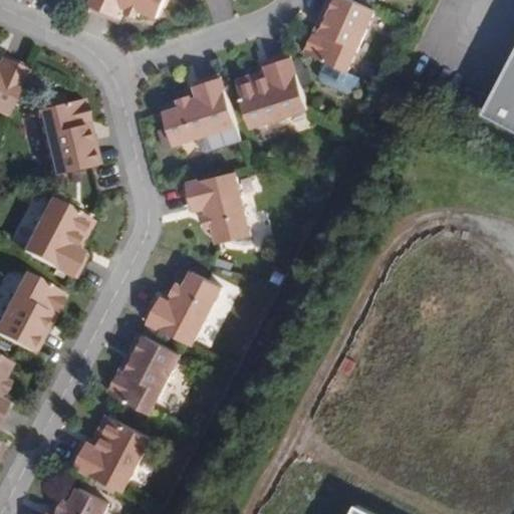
[(166,0),(92,0),(90,7),(115,19),(120,10),(122,4),(130,7),(127,13),(139,18),(142,10),(158,18),(166,0)]
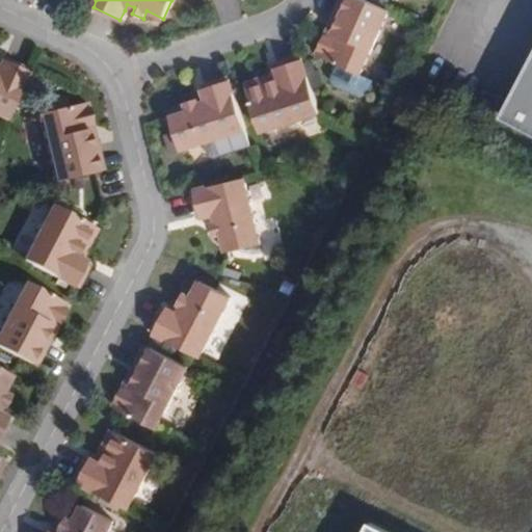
[(390,9),(367,0),(348,0),(334,32),(327,30),(317,55),(337,64),(330,79),(334,86),(360,98),(367,95),(373,80),(360,74),(390,9)]
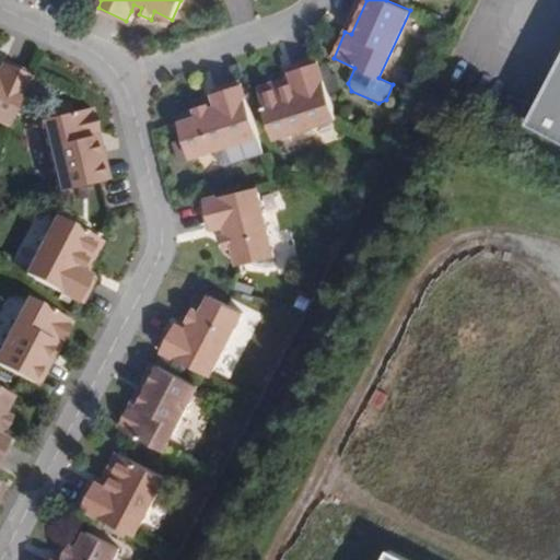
[(351,34),(366,0),(358,0),(345,32),(351,34)]
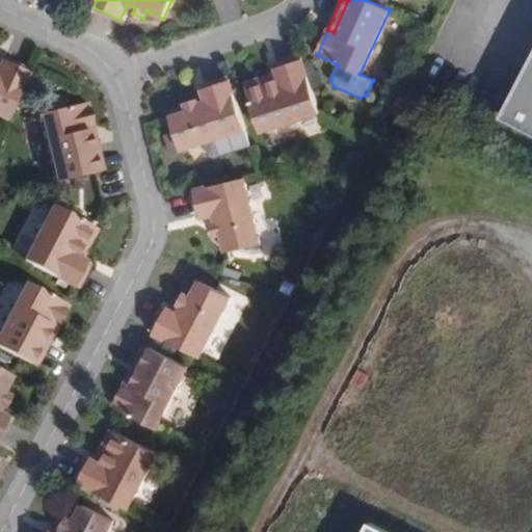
[(132,14),(134,7),(127,4),(125,10),(132,14)]
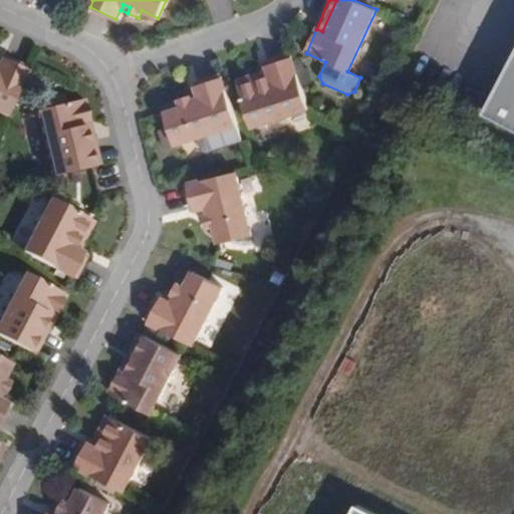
[(513,38),(478,109),(513,127),(513,38)]
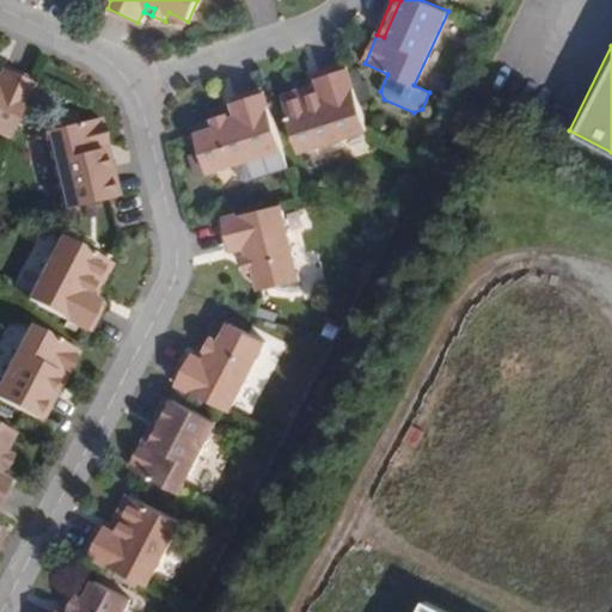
[(368,129),(346,63),(316,74),(318,80),(320,91),(283,103),(299,152),(368,129)]
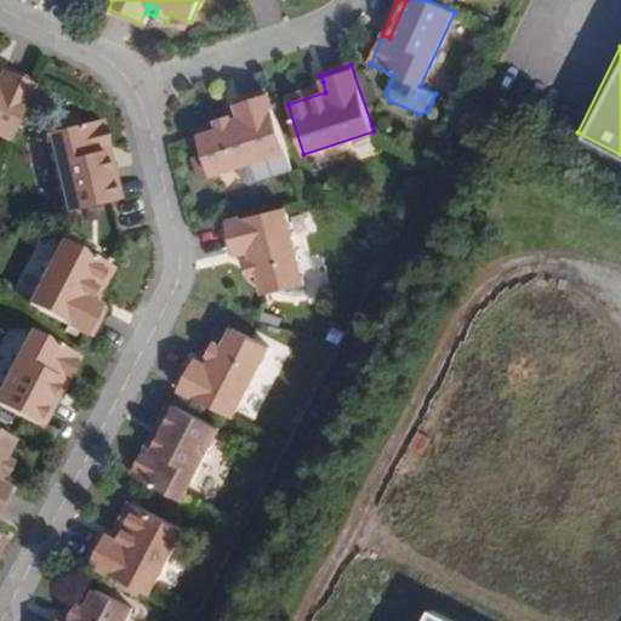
[(29,83),(0,69),(0,137),(4,140),(29,83)]
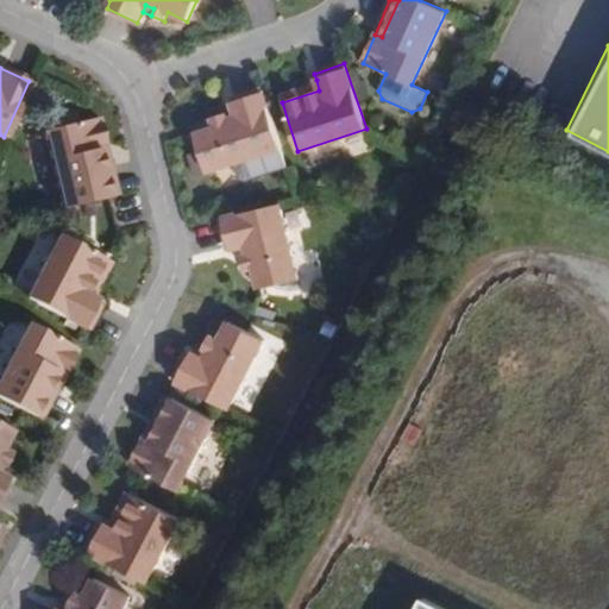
[(282,102),(319,90),(316,80),(278,93),(282,102)]
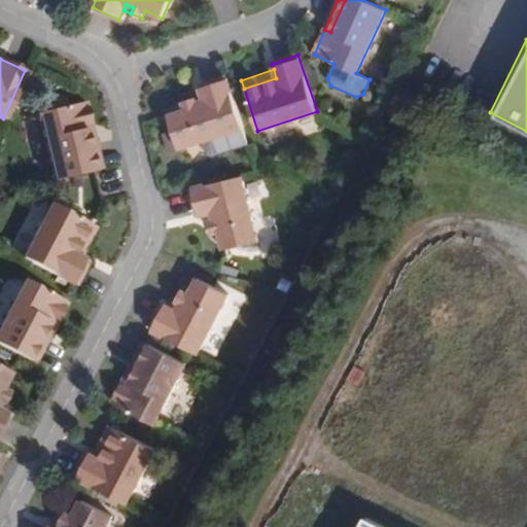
[(249,145),(226,77),(200,86),(204,97),(206,103),(198,105),(196,100),(184,103),(187,111),(169,117),(179,149),(204,141),(208,153),(214,156),(249,145)]
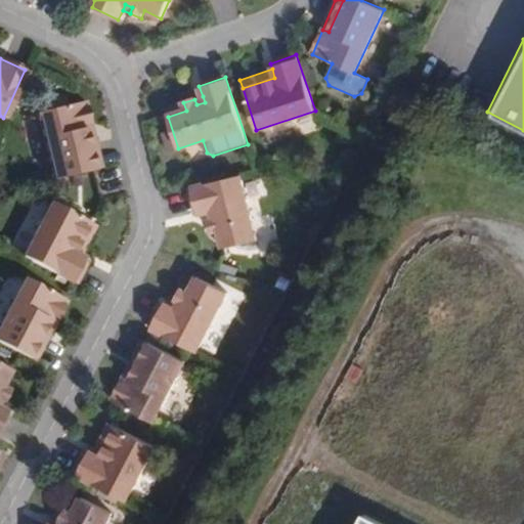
[(197,104),(205,102),(203,96),(194,99),(197,104)]
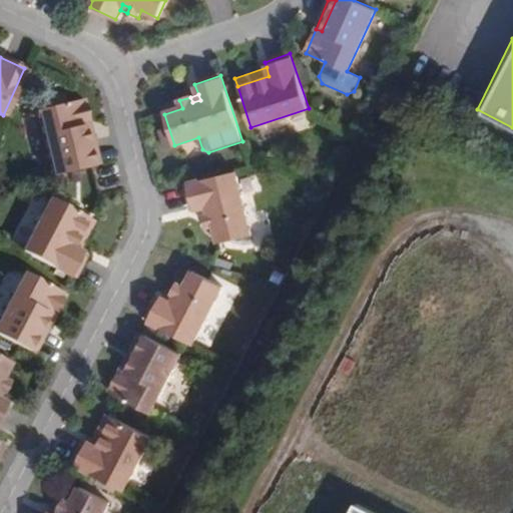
[(88,125),(81,99),(36,110),(51,175),(91,165),(81,126),(88,125)]
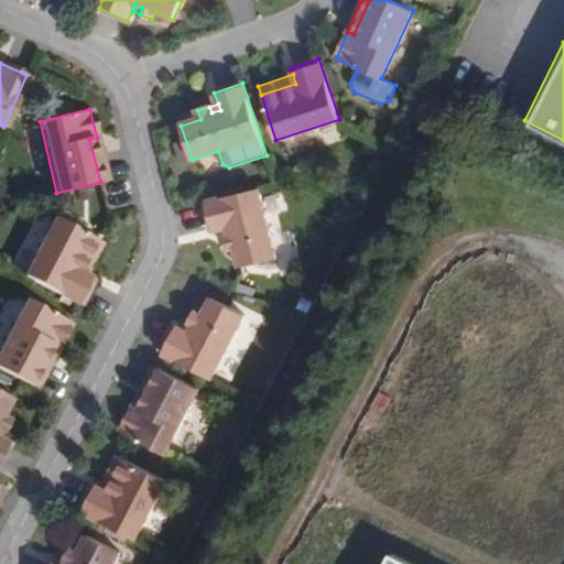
[(107,181),(97,138),(89,139),(100,182),(107,181)]
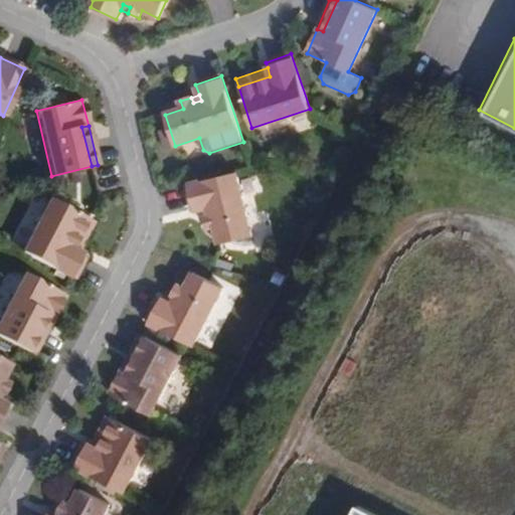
[(252,236),(236,172),(186,184),(193,211),(203,208),(209,207),(211,214),(204,216),(207,229),(216,226),(220,244),(252,236)]
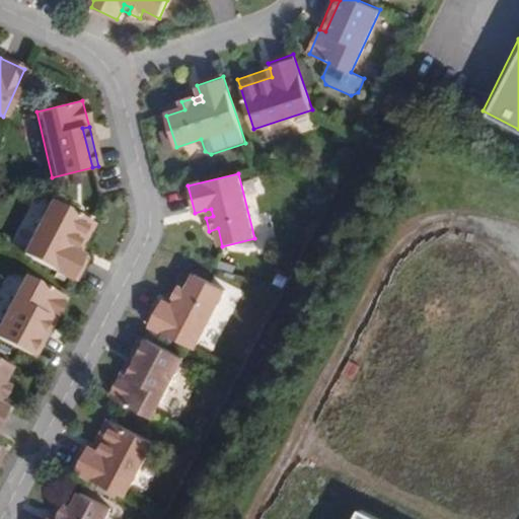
[(88,221),(50,200),(21,253),(74,281),(87,256),(81,253),(73,249),(88,221)]
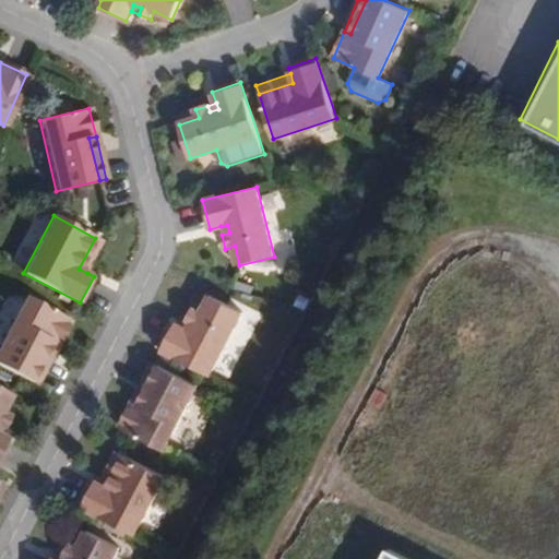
[(229,233),(227,225),(221,226),(222,235),(229,233)]
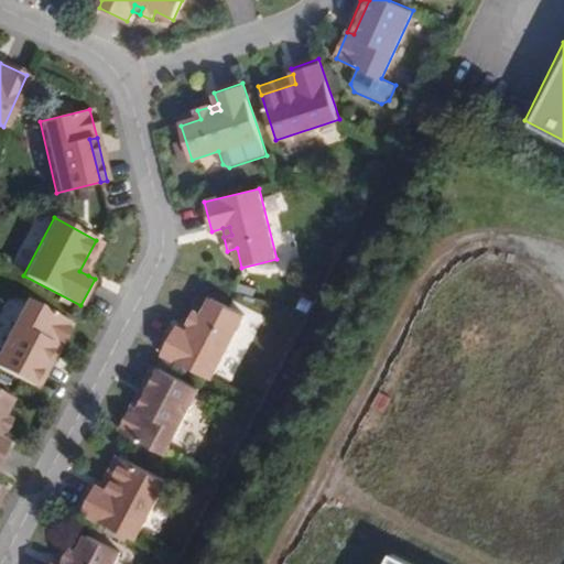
[(88,275),(105,245),(96,240),(79,271),(88,275)]
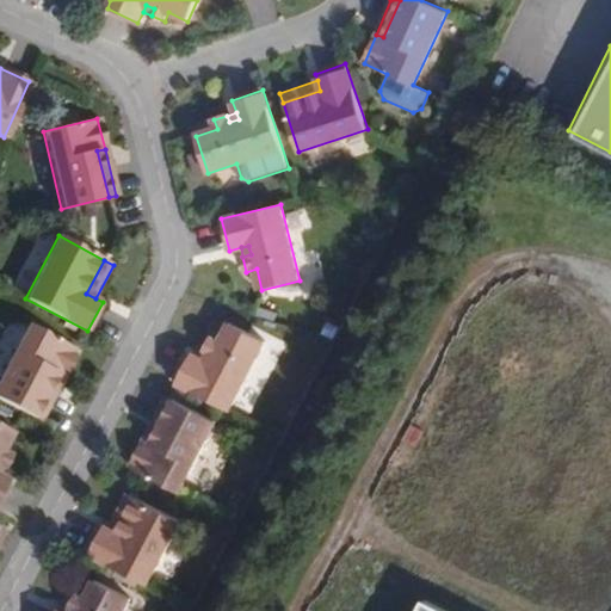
[(266,341),(230,322),(221,341),(213,337),(205,350),(211,353),(208,362),(201,358),(190,352),(174,381),(229,409),(266,341)]
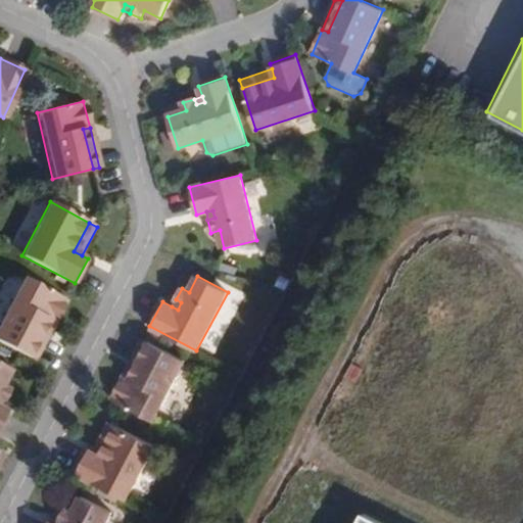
[(65,299),(22,278),(8,306),(0,321),(0,342),(28,358),(47,320),(53,323),(65,299)]
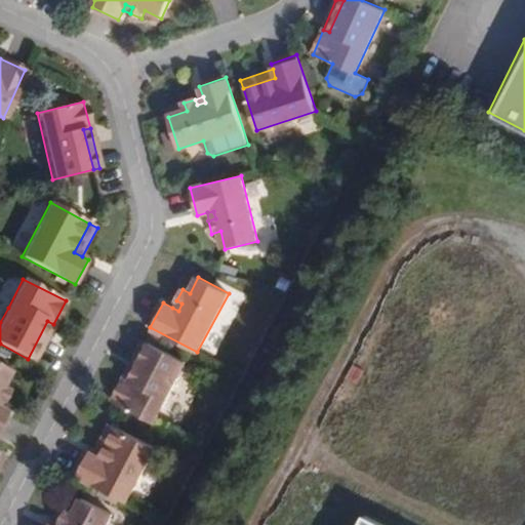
[(178,311),(182,304),(176,300),(172,308),(178,311)]
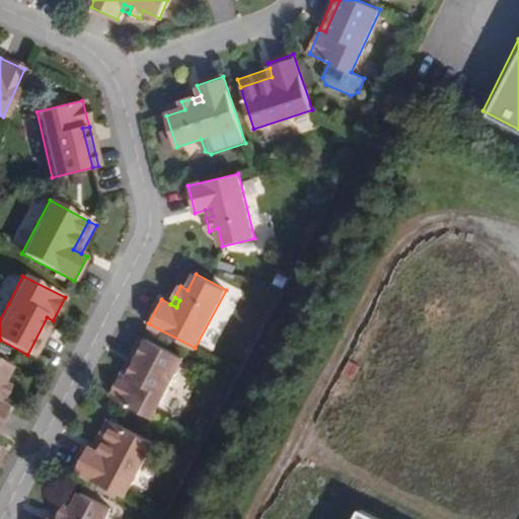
[(33,358),(53,320),(47,317),(27,355),(33,358)]
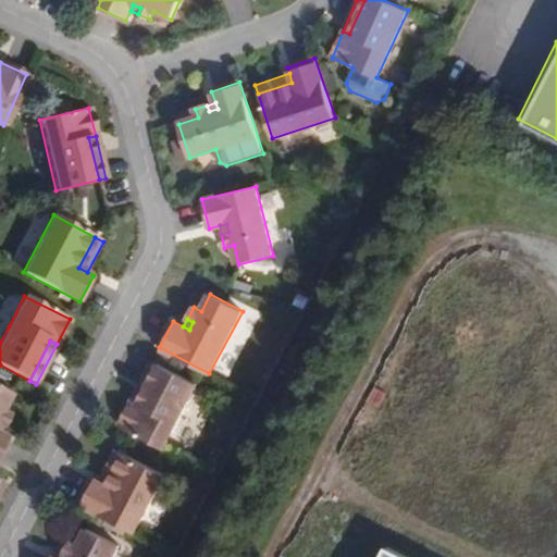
[(159,363),(152,360),(132,400),(137,404),(159,363)]
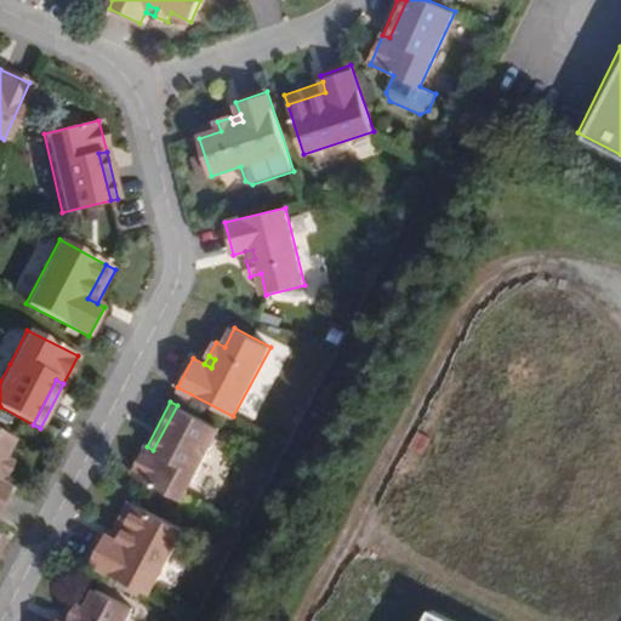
[(221,428),(177,405),(153,450),(147,446),(132,473),(183,500),(221,428)]
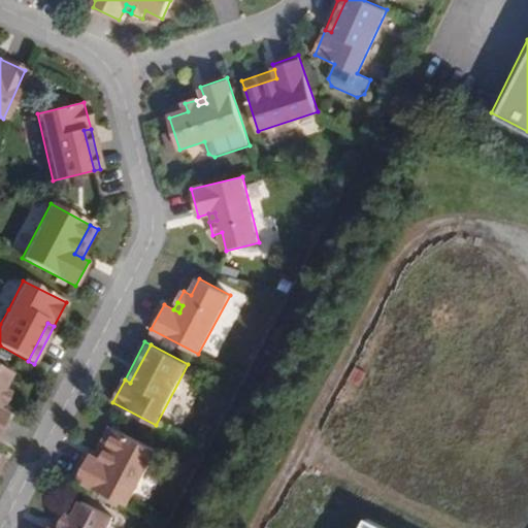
[(0,389),(8,373),(0,368),(0,430),(7,417),(0,413),(0,403),(1,404),(7,393),(0,389)]
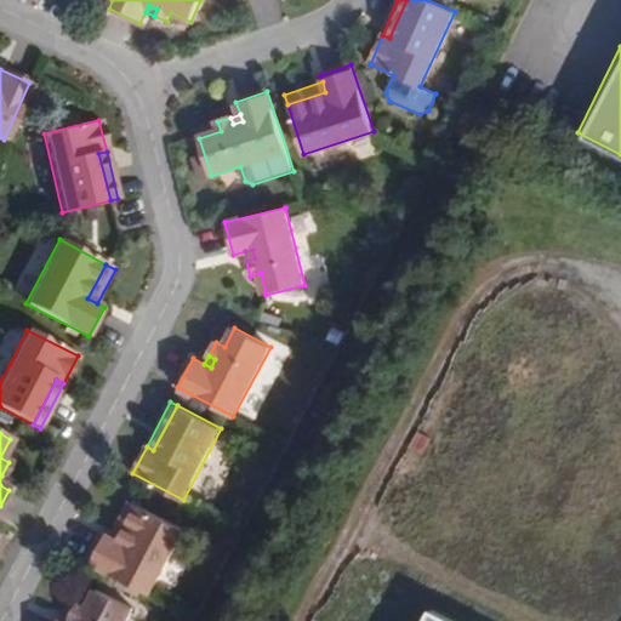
[(119,540),(137,505),(127,500),(109,535),(119,540)]
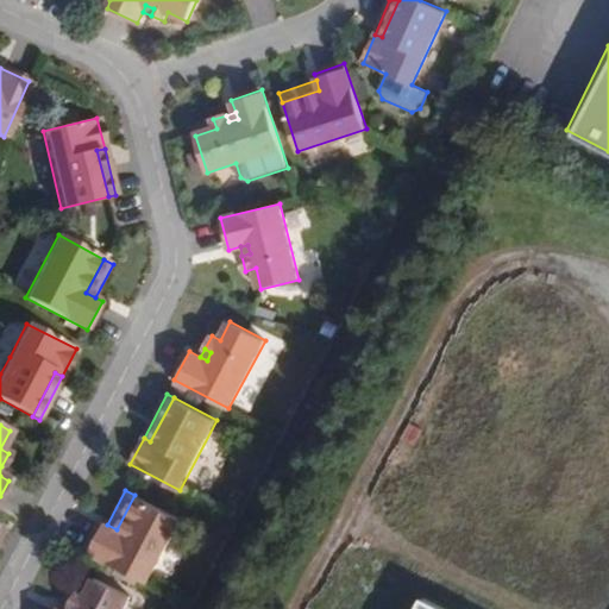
[(180,519),(135,495),(117,529),(107,525),(100,521),(85,550),(146,582),(180,519)]
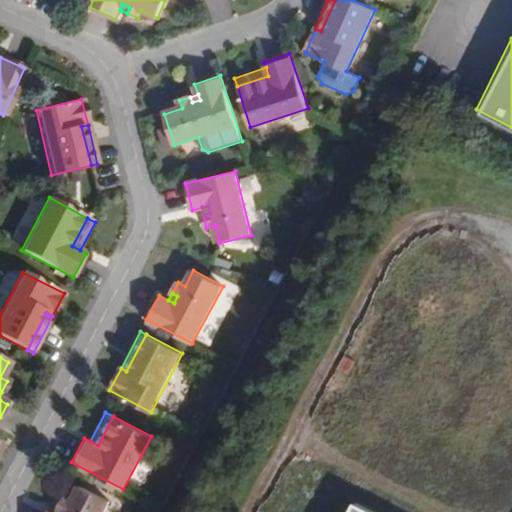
[(103,511),(109,500),(80,485),(71,501),(64,498),(59,508),(64,511),(48,511),(45,510),(44,511),(103,511)]
